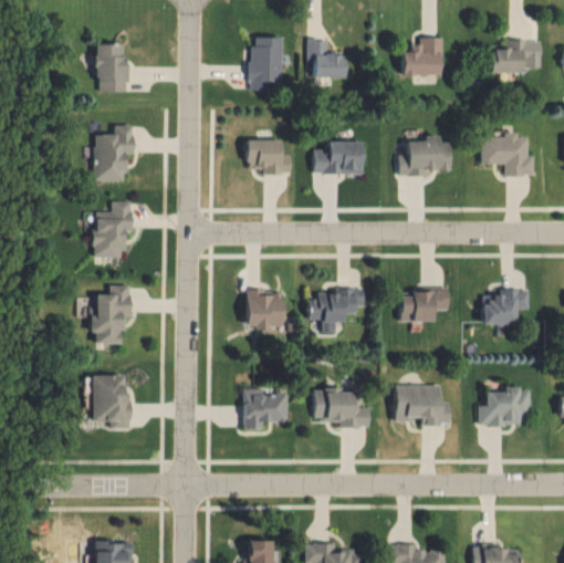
[(279,32),(252,31),(252,41),(247,41),(246,84),(267,85),(268,76),(278,76),(279,32)]
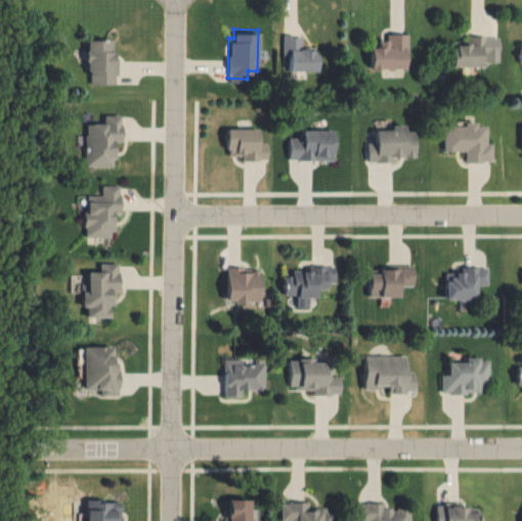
[(372,46),(373,73),(385,73),(385,69),(411,69),(411,34),(394,34),(394,41),(387,41),(387,46),(372,46)]
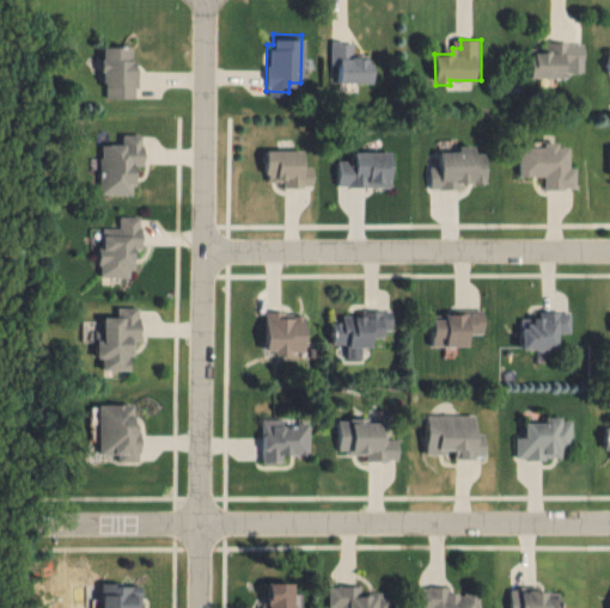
[(373,63),(373,84),(339,83),(339,57),(331,57),(331,42),(354,43),(354,55),(366,56),(366,63),(373,63)]
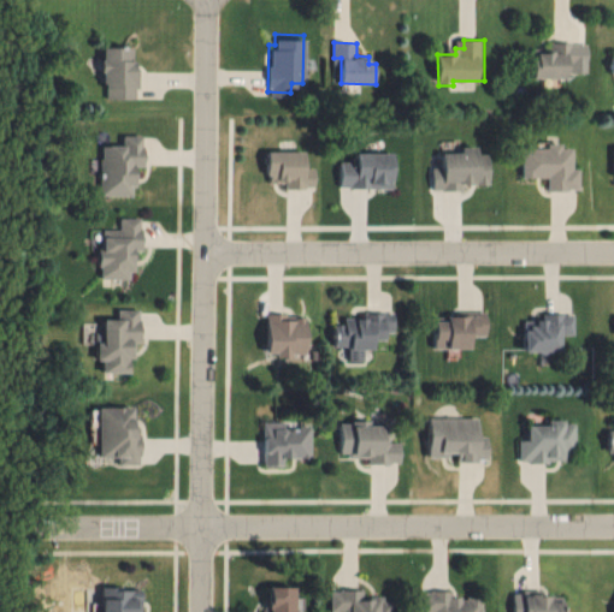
[(536,48),(536,79),(573,79),(573,64),(588,64),(588,45),(561,46),(561,54),(558,54),(558,48),(536,48)]
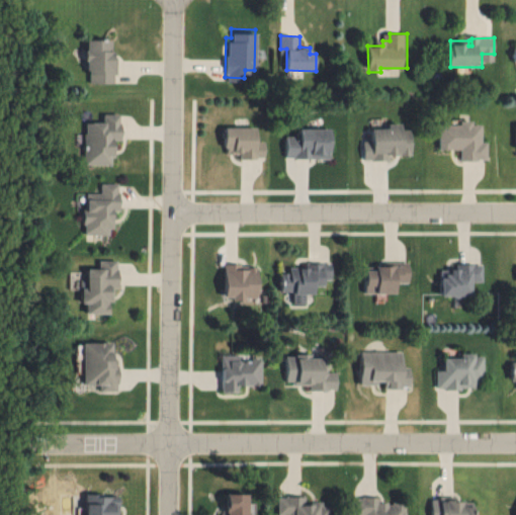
[(86,40),(109,41),(109,61),(115,61),(115,73),(112,73),(112,82),(92,82),(92,73),(88,73),(88,69),(85,69),(86,61),(83,61),(84,51),(86,51),(86,40)]
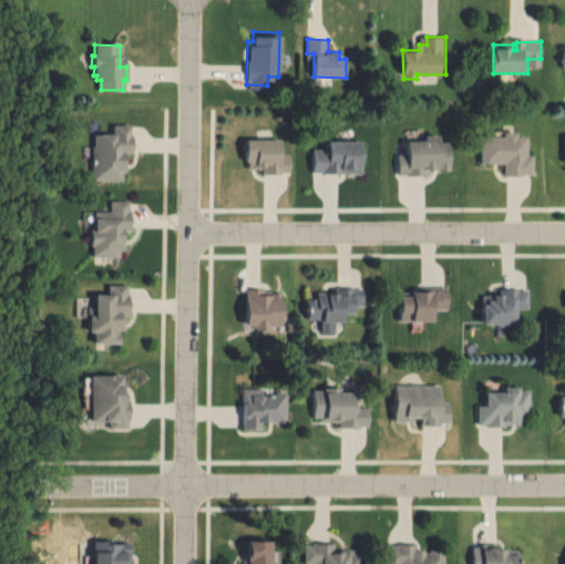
[(95,134),(113,134),(113,124),(130,124),(130,153),(122,153),(122,180),(95,180),(95,134)]
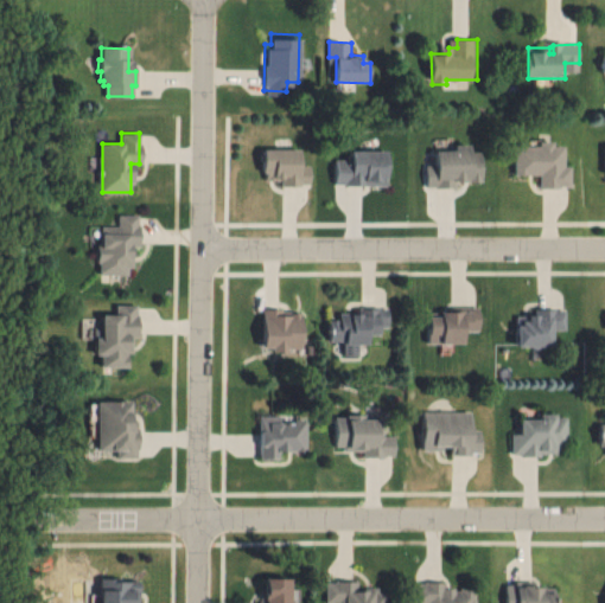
[(566,146),(566,168),(573,168),(573,185),(564,185),(564,188),(543,188),(543,174),(518,174),(518,145),(542,145),(542,141),(554,141),(555,146),(566,146)]
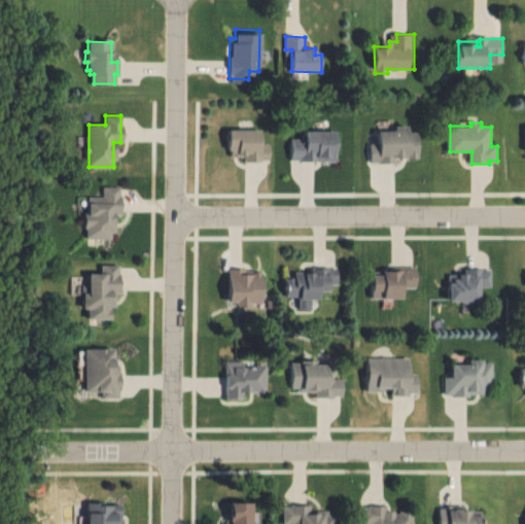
[(258,125),(228,126),(228,152),(243,152),(243,158),(269,156),(268,139),(258,139),(258,125)]
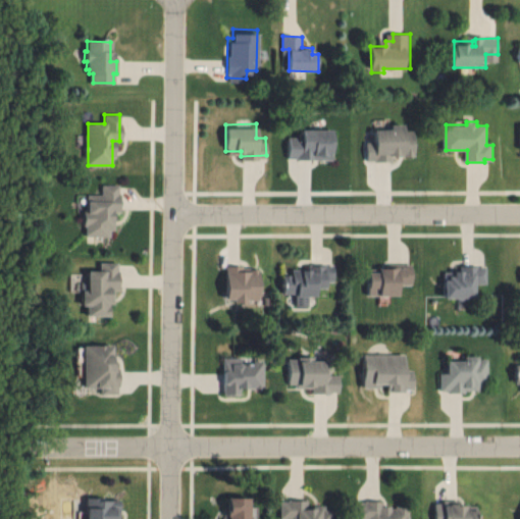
[(367,142),(368,160),(392,159),(392,154),(407,154),(407,158),(418,157),(417,132),(407,132),(406,124),(393,124),(393,128),(374,130),(374,142),(367,142)]
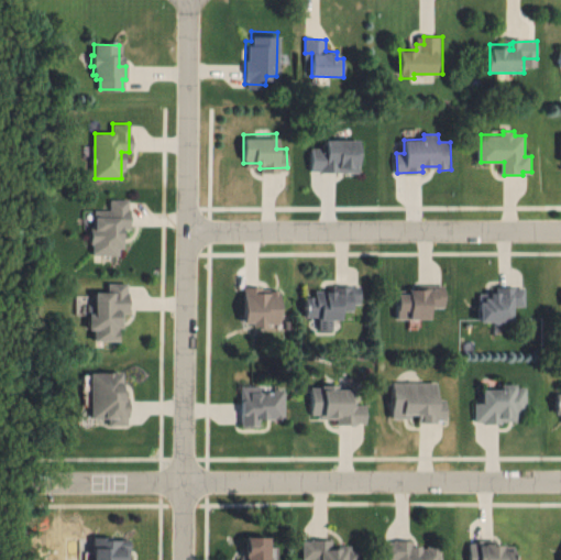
[(360,141),(326,141),(326,147),(312,147),(311,172),(359,173),(360,141)]
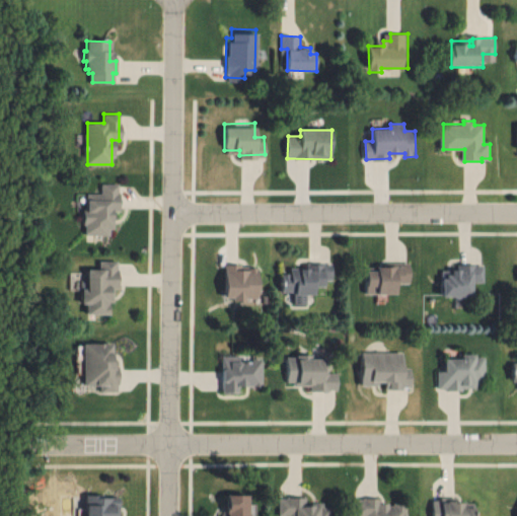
[(86,193),(100,193),(100,183),(118,183),(118,193),(120,193),(120,211),(114,211),(113,228),(108,228),(108,234),(85,234),(85,224),(83,224),(83,210),(86,210),(86,193)]
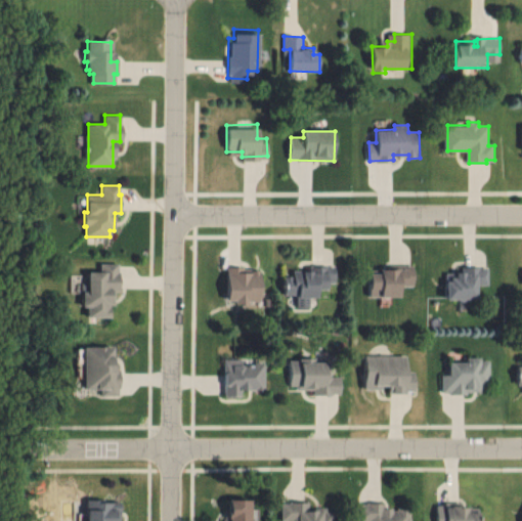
[(87,271),(87,291),(83,291),(83,306),(89,306),(89,317),(112,317),(112,305),(116,305),(116,291),(120,291),(119,263),(101,264),(101,271),(87,271)]
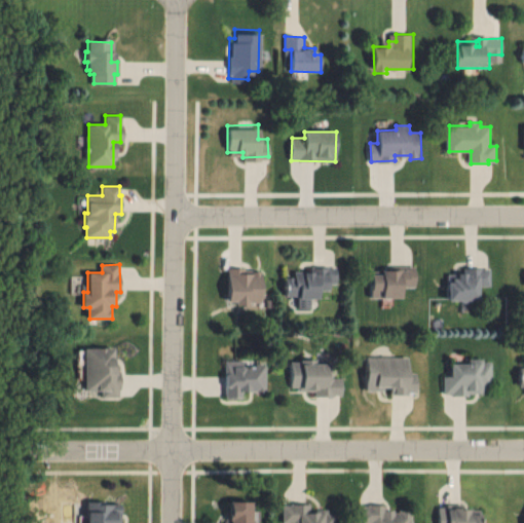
[(373,270),(373,297),(404,297),(404,287),(419,287),(418,265),(389,266),(389,270),(373,270)]
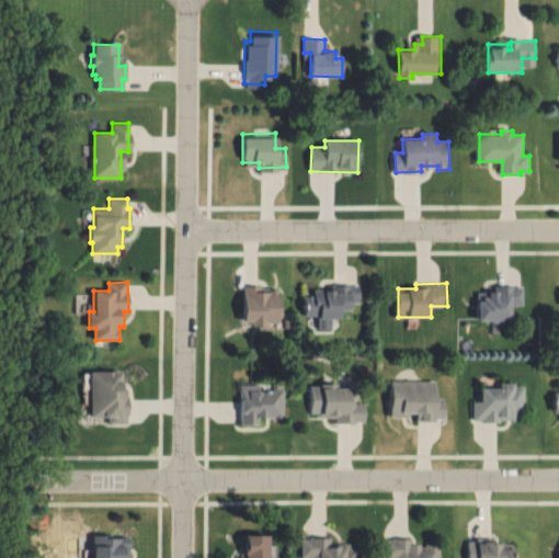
[(242,285),(241,321),(251,321),(251,326),(264,326),(264,320),(278,320),(280,288),(260,288),(260,285),(242,285)]
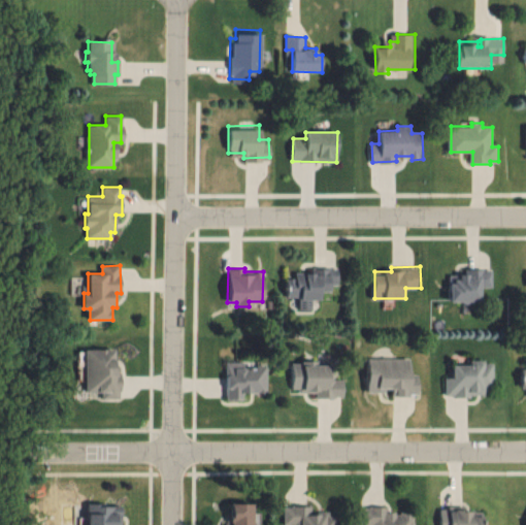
[(288,279),(288,297),(297,297),(297,309),(315,309),(315,299),(321,299),(321,292),(331,292),(331,285),(340,285),(340,268),(314,268),(314,273),(297,273),(297,279),(288,279)]
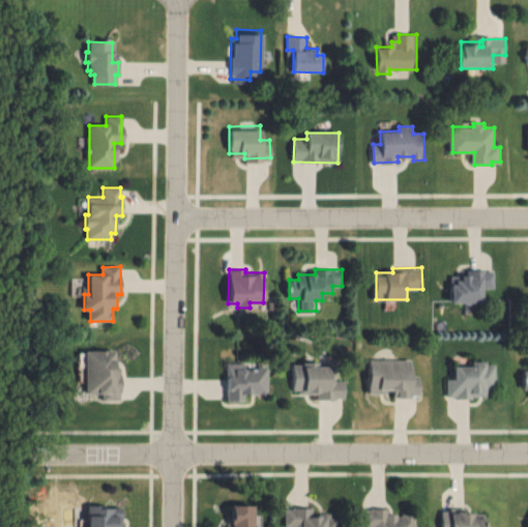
[(453,276),(452,301),(485,302),(485,286),(495,287),(496,272),(474,271),(474,276),(453,276)]
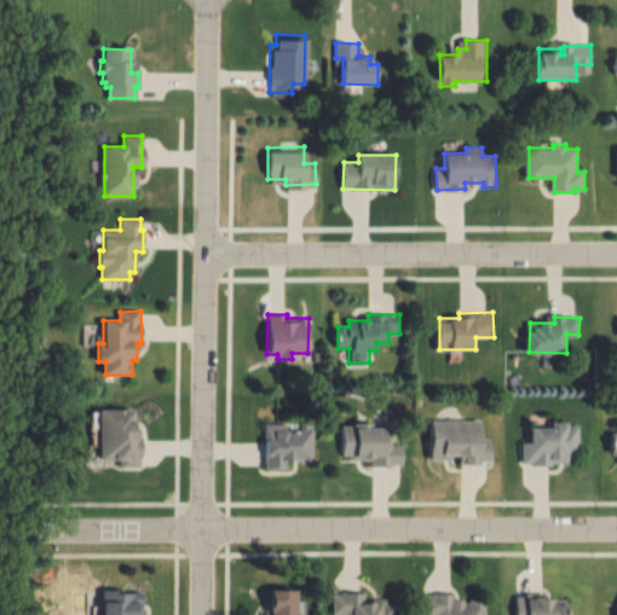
[(102,410),(102,459),(119,458),(119,466),(142,466),(142,436),(136,436),(136,410),(102,410)]
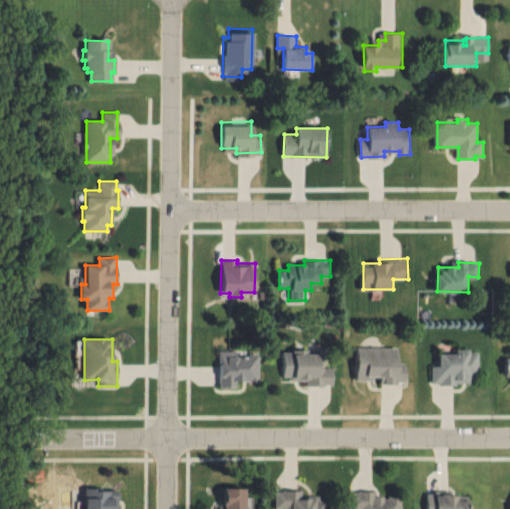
[(359,348),(359,381),(384,381),(384,385),(398,385),(398,381),(408,381),(408,364),(399,364),(399,348),(359,348)]
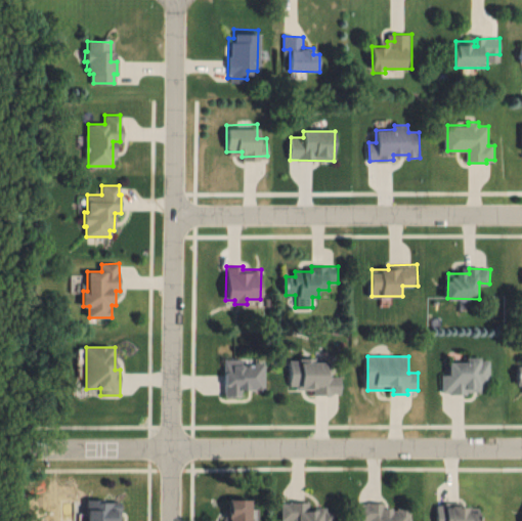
[(450,361),(450,375),(444,375),(445,392),(453,392),(453,394),(470,394),(470,391),(483,391),(483,385),(492,385),(492,361),(484,361),(484,357),(469,357),(469,361),(450,361)]
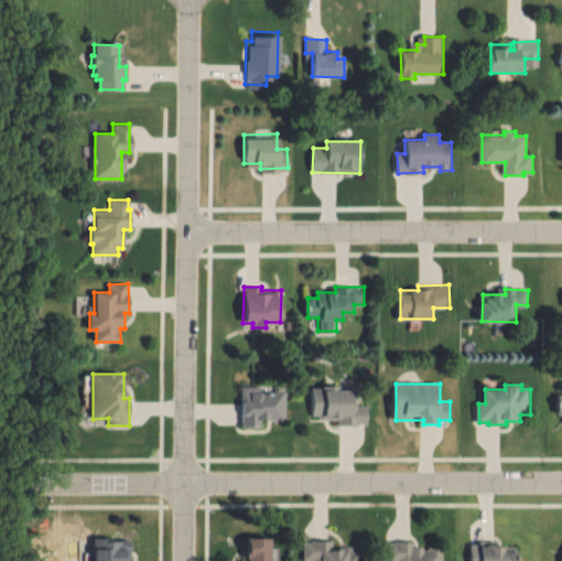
[(314,389),(314,414),(321,414),(321,420),(341,420),(341,427),(367,427),(367,390),(343,390),(343,386),(332,386),(332,389),(314,389)]
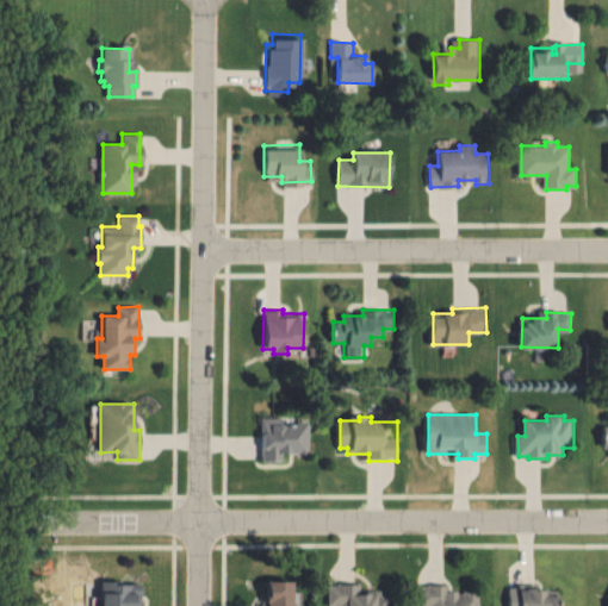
[(262,418),(262,463),(284,463),(284,455),(310,455),(310,424),(285,425),(285,418),(262,418)]
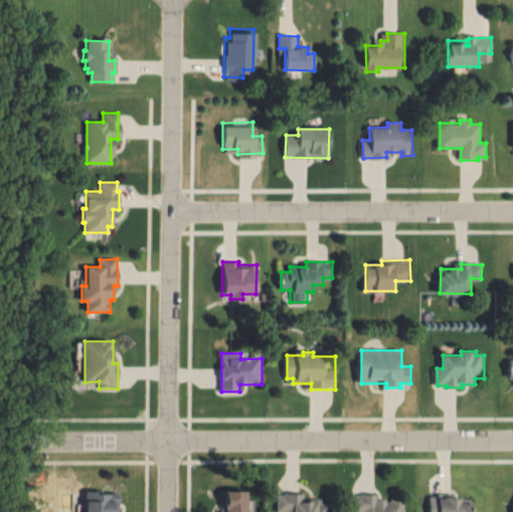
[(247,511),(247,487),(225,486),(224,511),(247,511)]
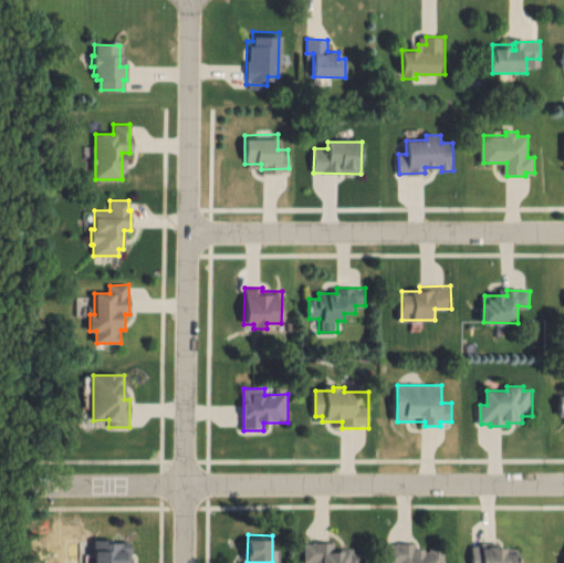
[(389,562),(389,544),(398,544),(398,542),(419,542),(419,549),(426,549),(426,554),(435,554),(435,551),(446,551),(446,562),(389,562)]
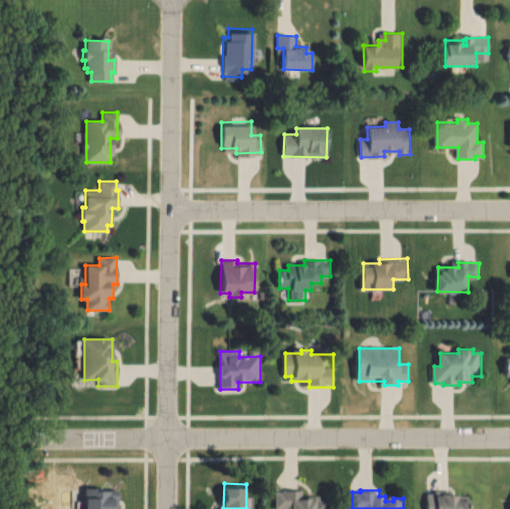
[(471,496),(471,508),(429,508),(429,494),(437,494),(437,490),(455,490),(455,496),(471,496)]
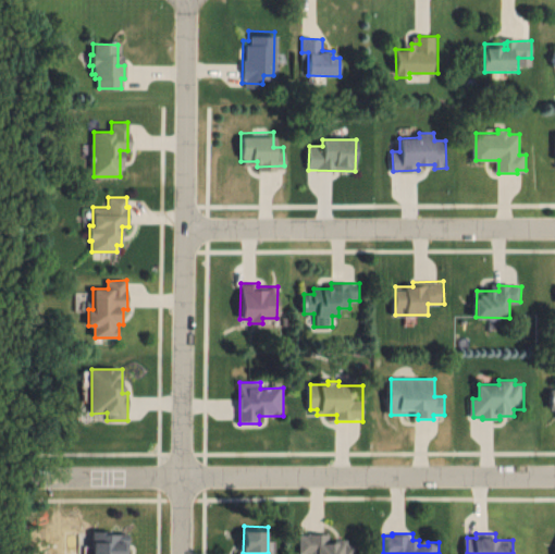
[(301,536),(301,553),(315,553),(357,553),(357,545),(348,545),(348,542),(331,542),(331,534),(301,536)]
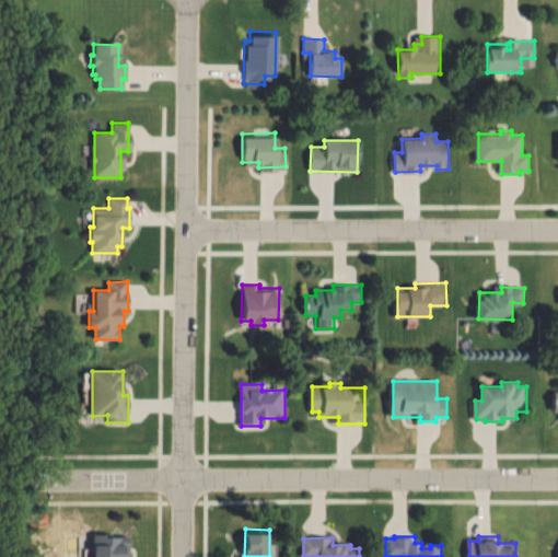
[(131,556),(131,538),(94,538),(94,550),(89,550),(89,556),(131,556)]
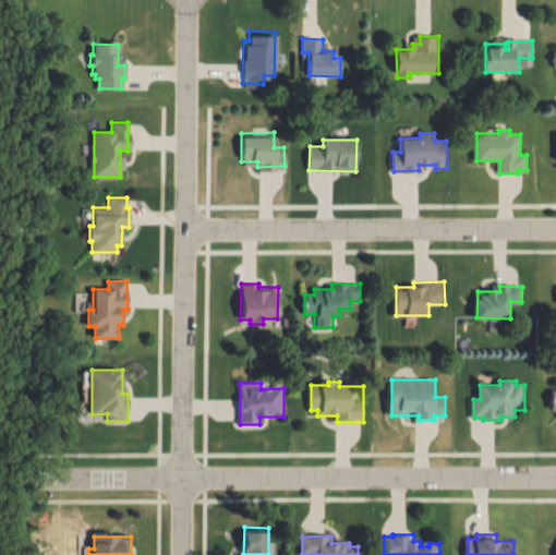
All buildings are outlined.
